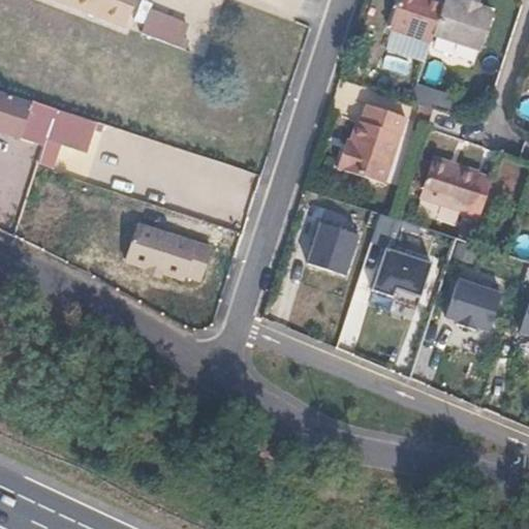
[(53,0),(126,26),(134,0),(53,0)]
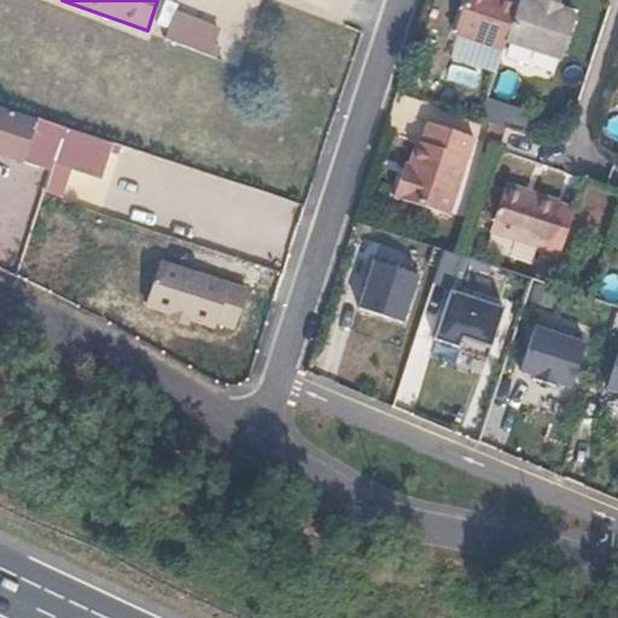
[(501,56),(506,38),(518,6),(499,0),(462,0),(450,39),(501,56)]
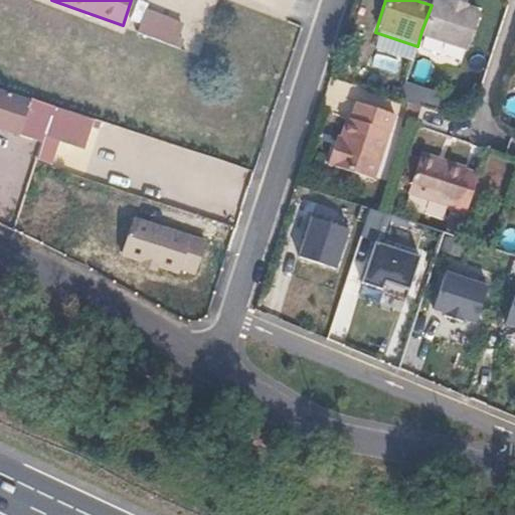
[(433,0),(432,5),(421,31),(472,50),(485,11),(470,6),(472,0),(471,0),(433,0)]
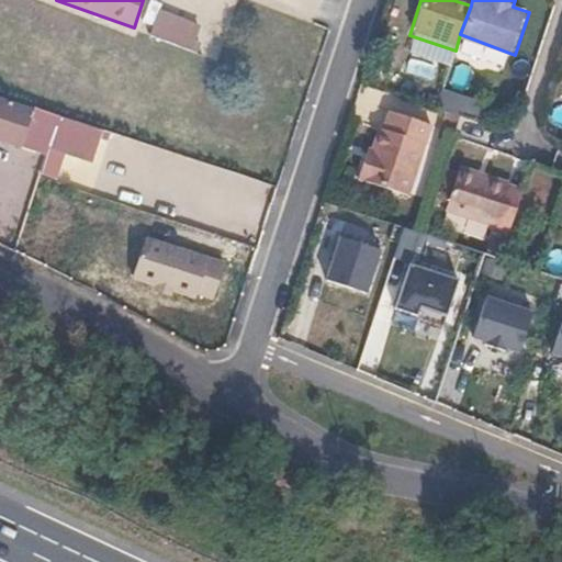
[(193,48),(202,24),(161,10),(153,34),(193,48)]
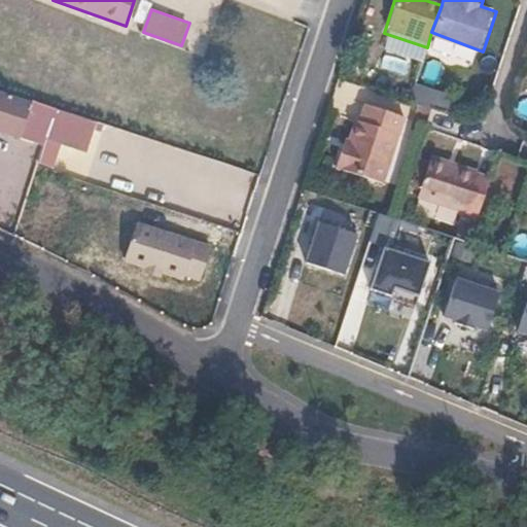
[(99,118),(0,86),(0,132),(44,146),(39,163),(56,168),(63,146),(86,154),(99,118)]
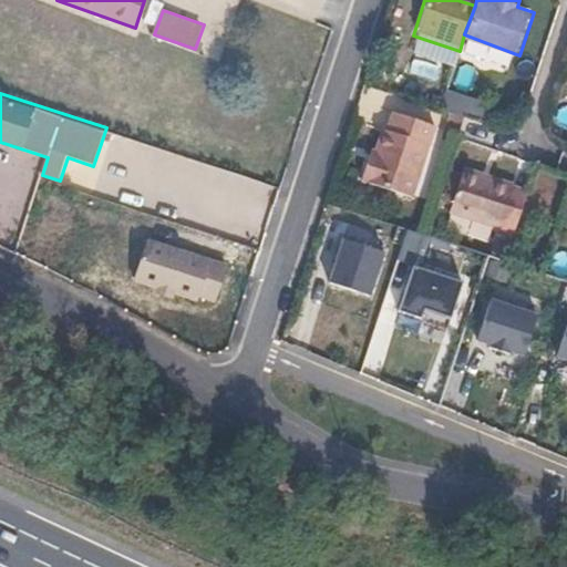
[(371,151),(366,148),(359,171),(410,188),(433,116),(391,102),(385,119),(382,117),(371,151)]
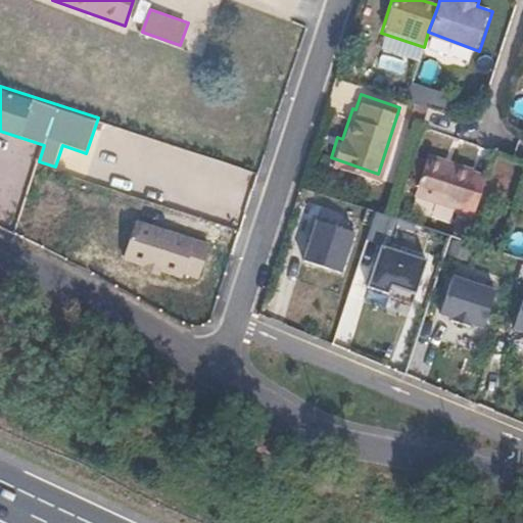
[(429,145),(416,185),(460,200),(473,159),(429,145)]
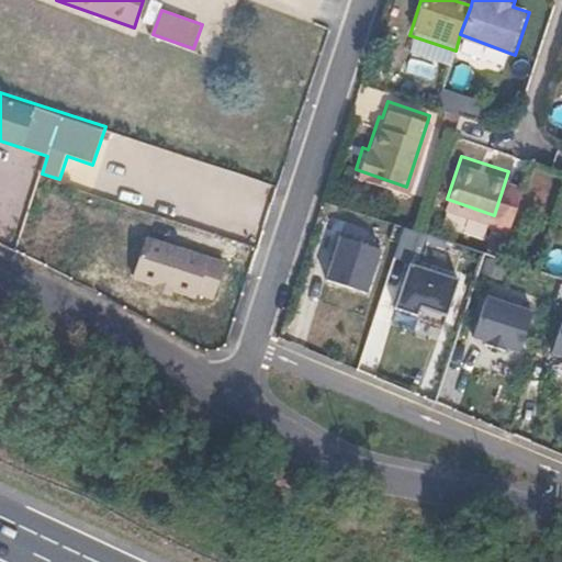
[(381,250),(340,237),(327,280),(368,292),(381,250)]
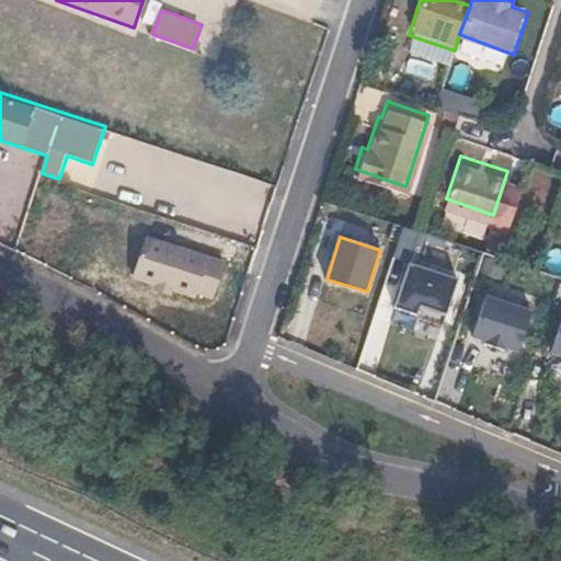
[(227,271),(161,252),(152,286),(218,305),(227,271)]
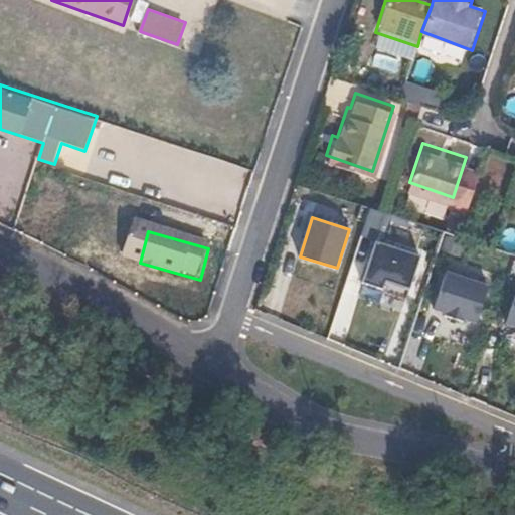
[(418,256),(376,241),(362,283),(382,290),(386,279),(409,286),(418,256)]
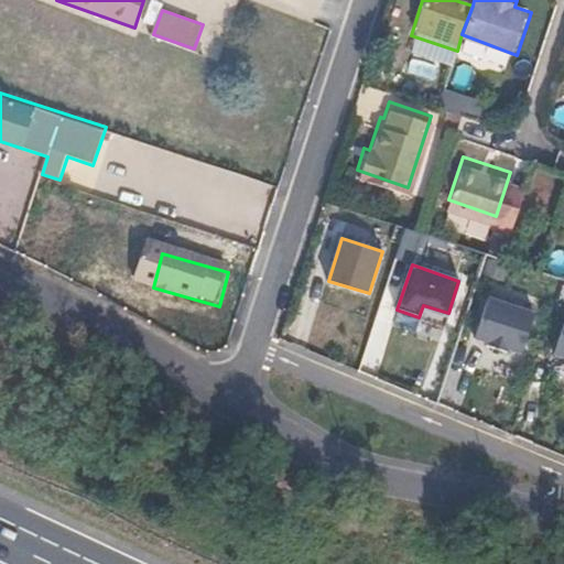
[(535,312),(489,296),(475,338),(488,343),(487,345),(508,351),(509,349),(522,354),(535,312)]
